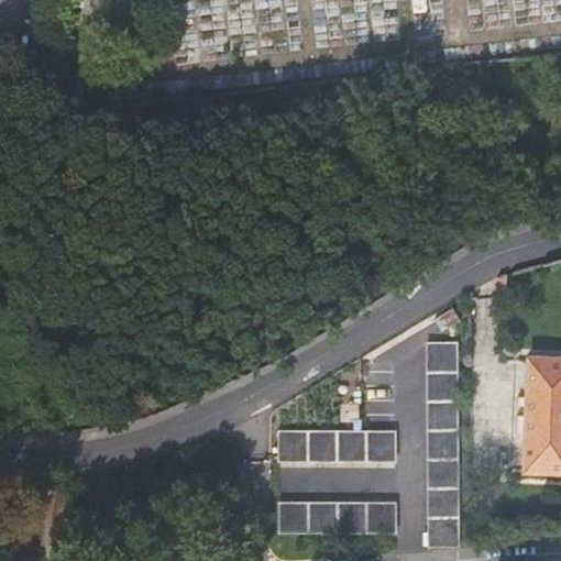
[(429,546),(460,545),(459,341),(429,341),(429,546)]
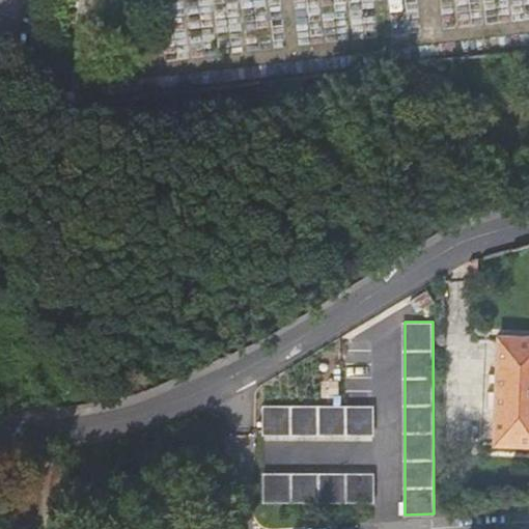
[(528,338),(499,337),(498,372),(490,372),(489,392),(528,393),(528,338)]
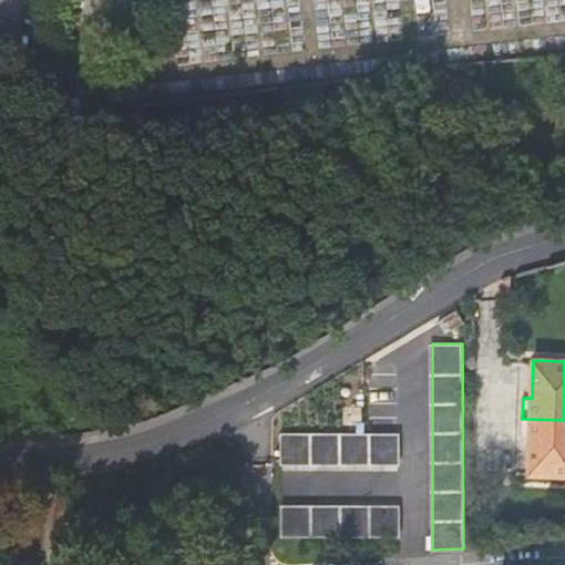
[(564,420),(522,419),(521,437),(530,437),(530,475),(564,475),(564,420)]
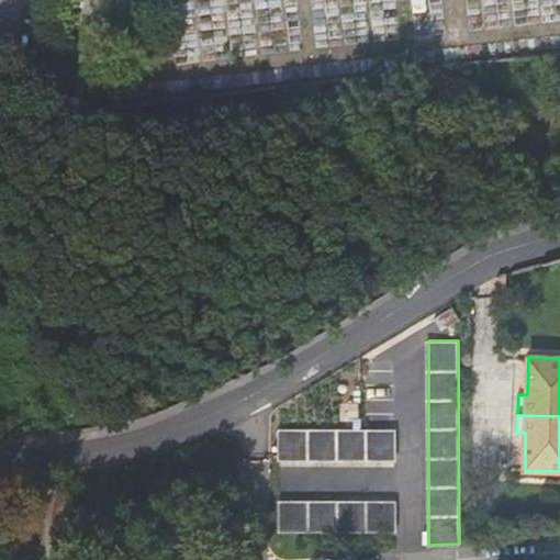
[(395,429),(368,428),(279,428),(279,459),(395,459),(395,429)]
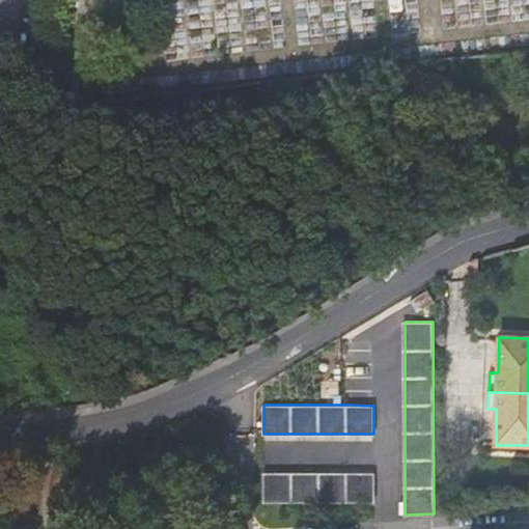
[(263,473),(263,502),(373,502),(374,474),(263,473)]
